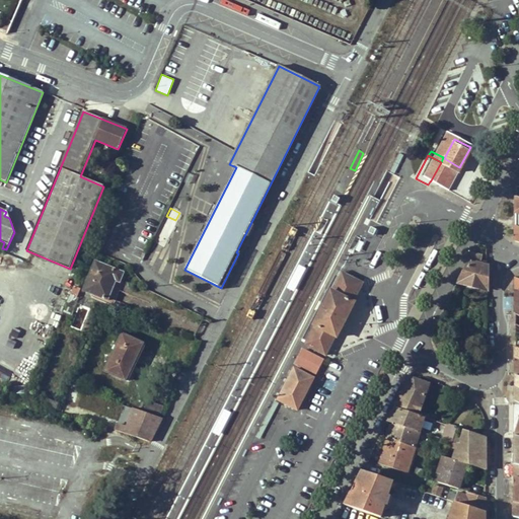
[(154,242),(164,246),(171,226),(162,222),(154,242)]
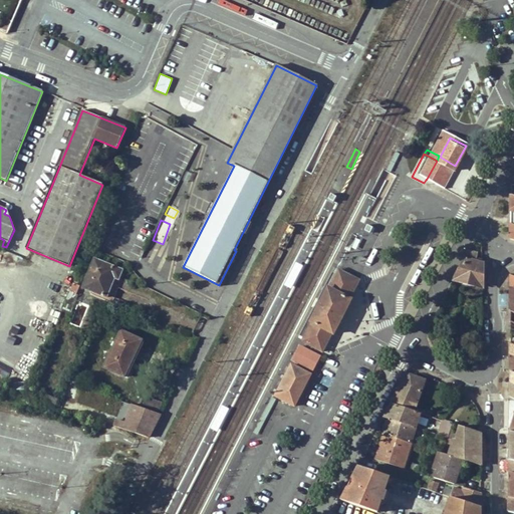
[(350,249),(360,253),(364,242),(354,239),(350,249)]
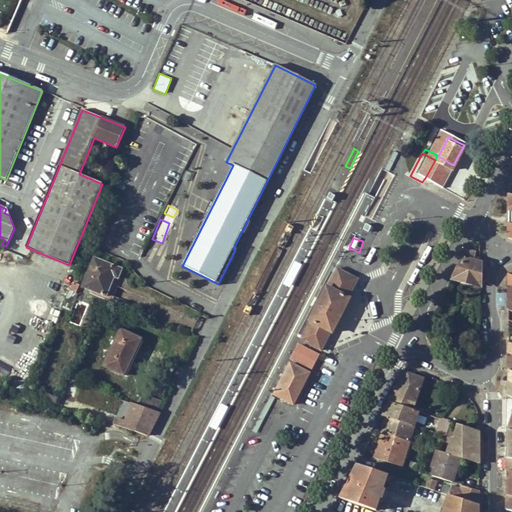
[(480,286),(480,260),(475,258),(476,254),(468,252),(454,279),(480,286)]
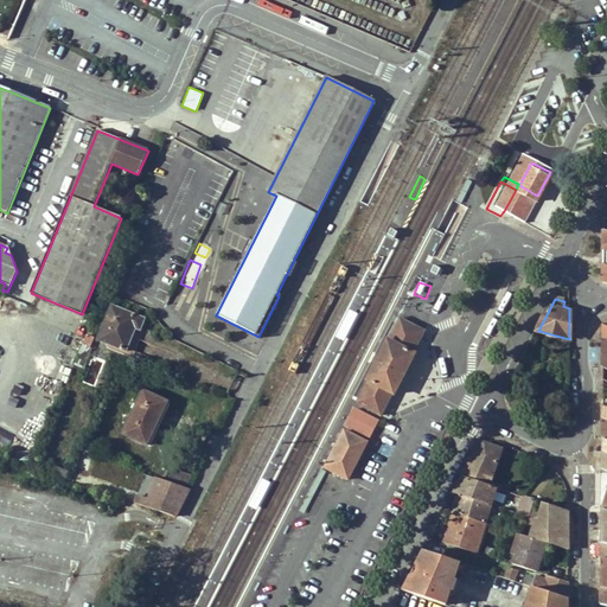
[(134,315),(113,307),(98,340),(121,349),(134,315)]
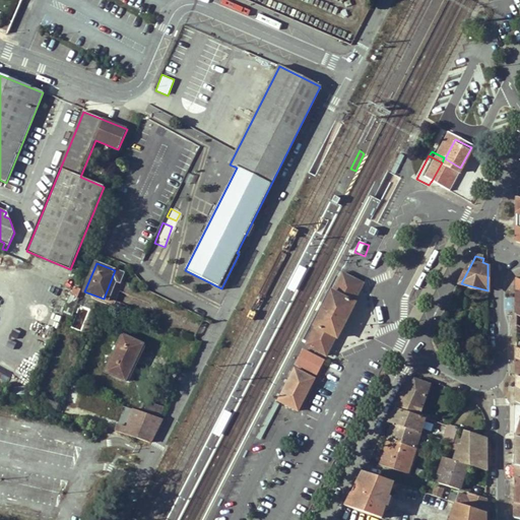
[(109,301),(114,288),(117,281),(120,283),(124,273),(115,270),(104,299),(109,301)]
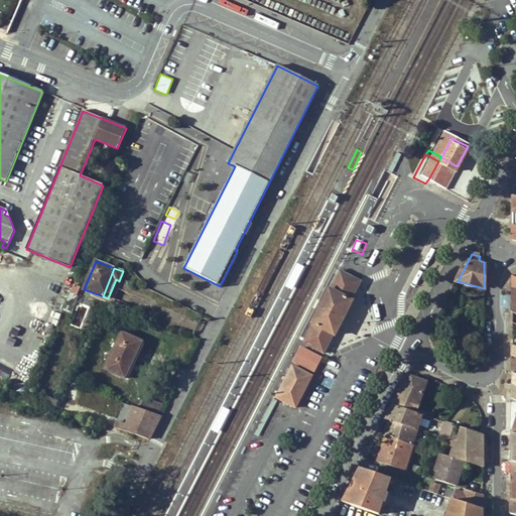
[(303,343),(324,353),(334,335),(335,335),(353,301),(351,300),(361,281),(341,271),(331,289),(330,289),(311,324),(313,325),(303,343)]
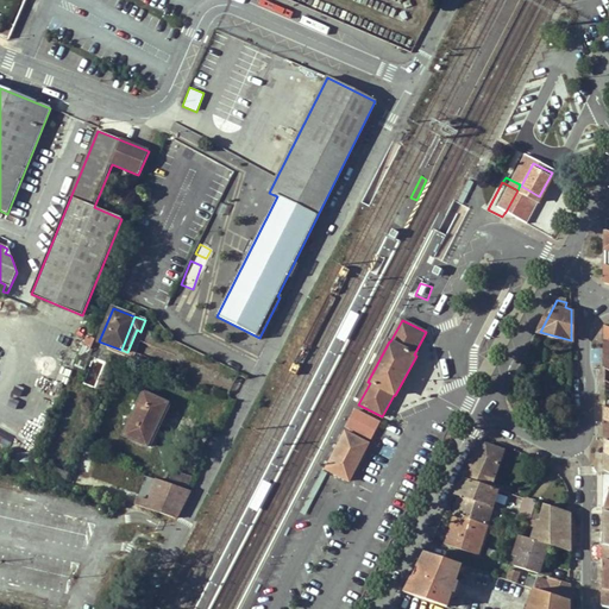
[(332,352),(336,355),(347,333),(343,331),(332,352)]
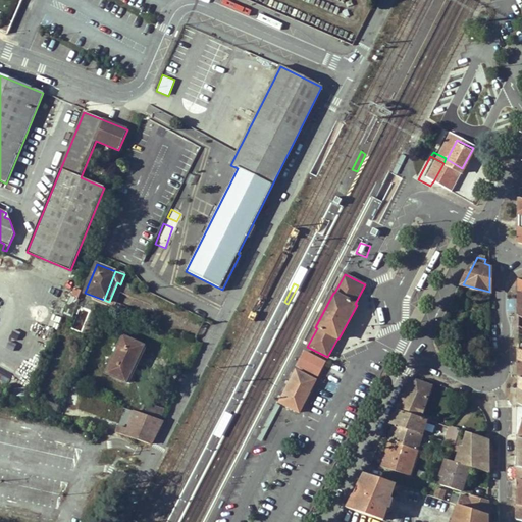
[(73,317),(81,291),(72,288),(65,315),(73,317)]
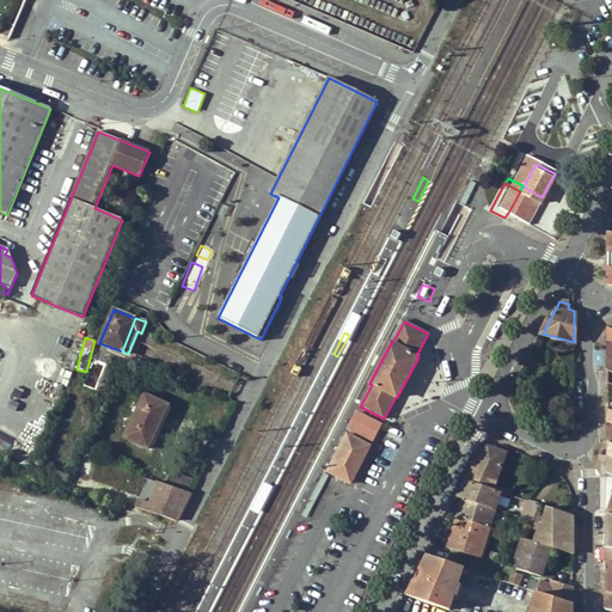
[(146,396),(130,428),(154,439),(170,407),(146,396)]
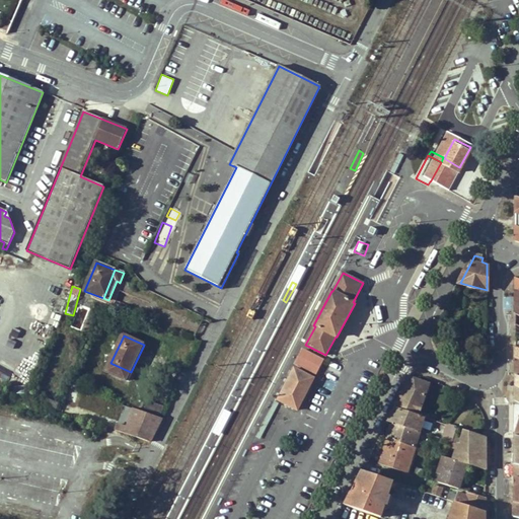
[(438,347),(453,352),(456,342),(441,337),(438,347)]
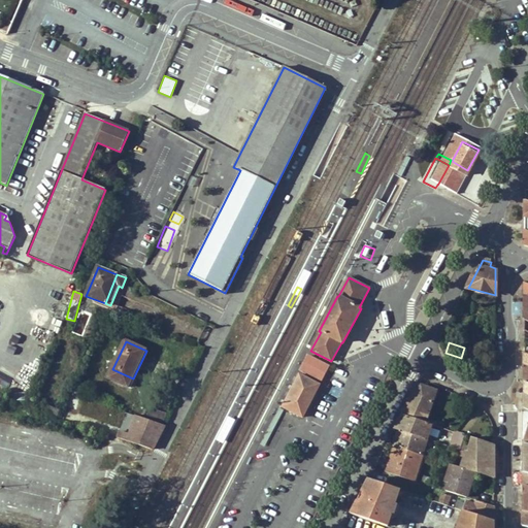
[(128,389),(133,378),(112,369),(108,380),(128,389)]
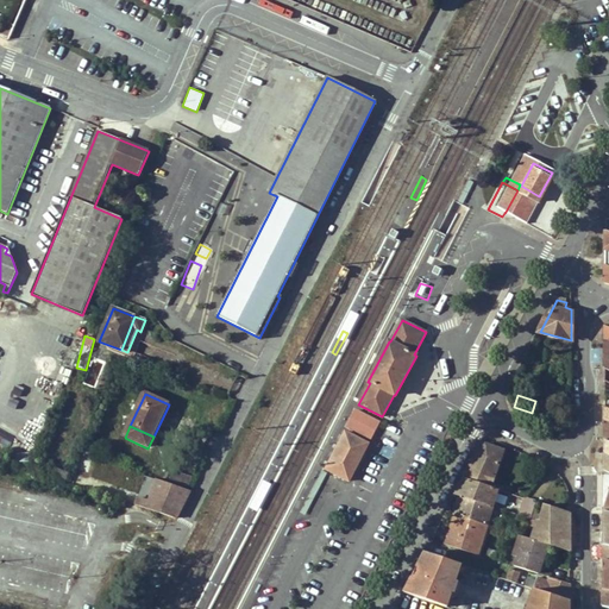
[(347,433),(331,463),(330,464),(351,476),(369,444),(347,433)]
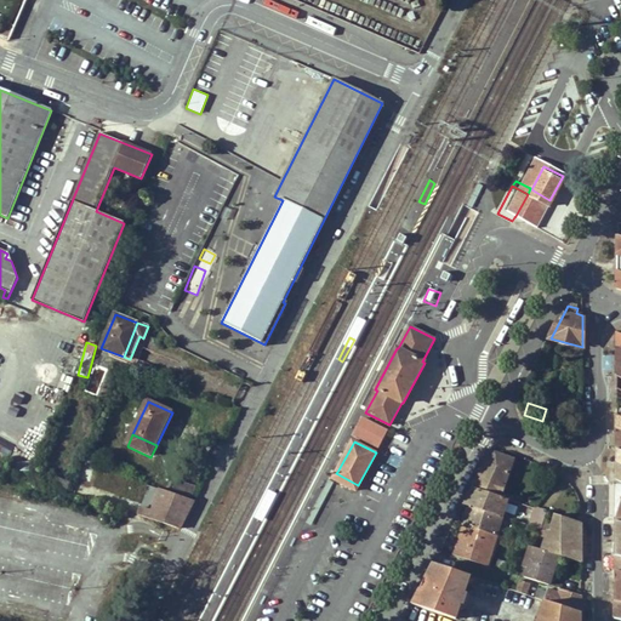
[(103,455),(89,450),(84,462),(98,468),(103,455)]
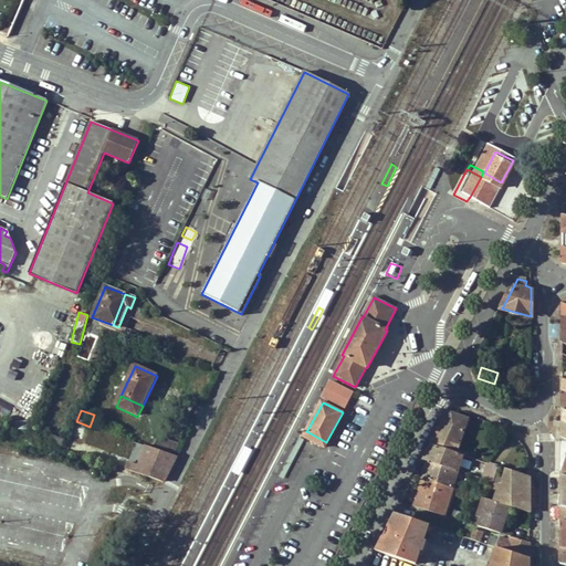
[(442,422),(431,444),(457,453),(459,447),(469,419),(453,412),(450,413),(447,416),(444,419),(442,422)]
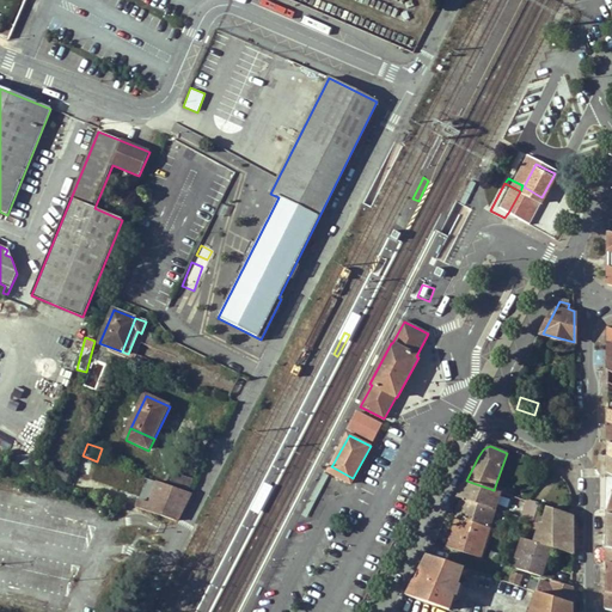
[(91,479),(115,487),(121,471),(97,463),(91,479)]
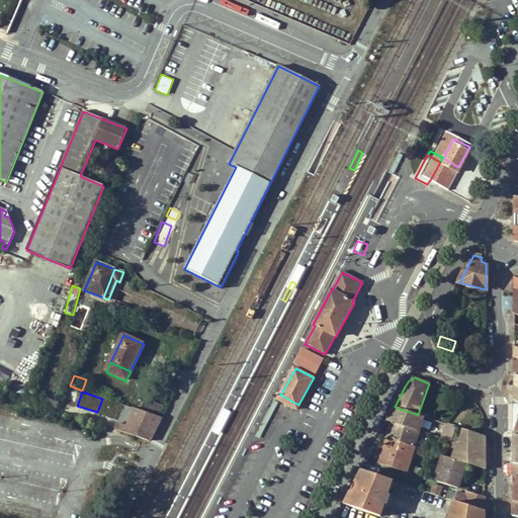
[(49,399),(46,406),(57,410),(61,403),(49,399)]
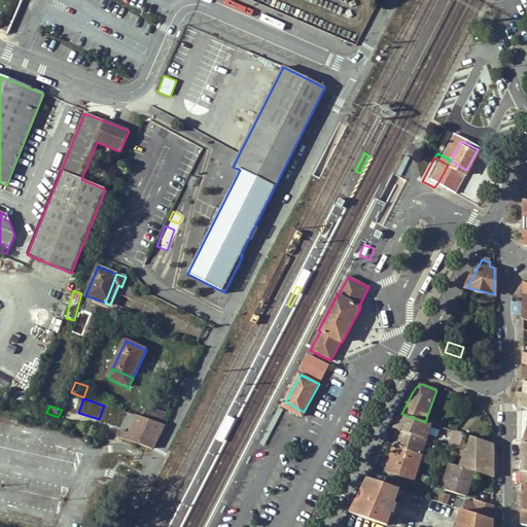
[(160,425),(162,426),(166,415),(151,410),(147,420),(160,425)]
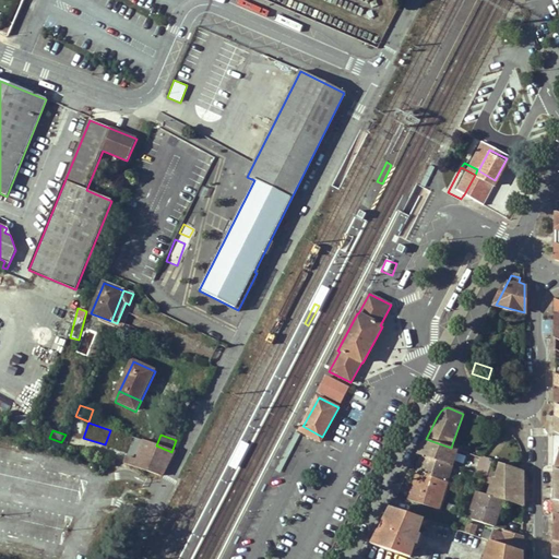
[(458,449),(451,448),(426,439),(417,454),(423,455),(452,465),(458,449)]
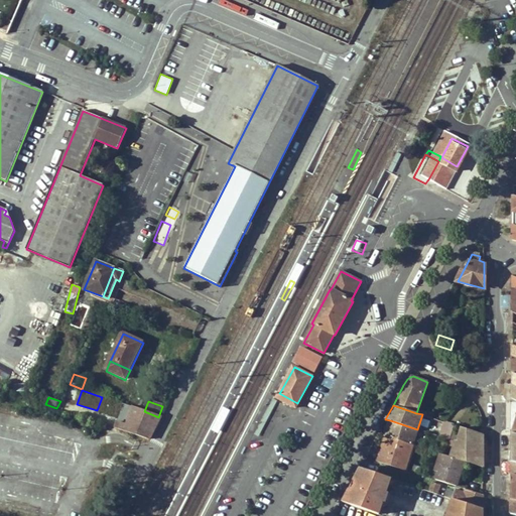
[(118,423),(115,429),(149,440),(156,426),(152,424),(156,416),(144,411),(133,407),(126,426),(118,423)]
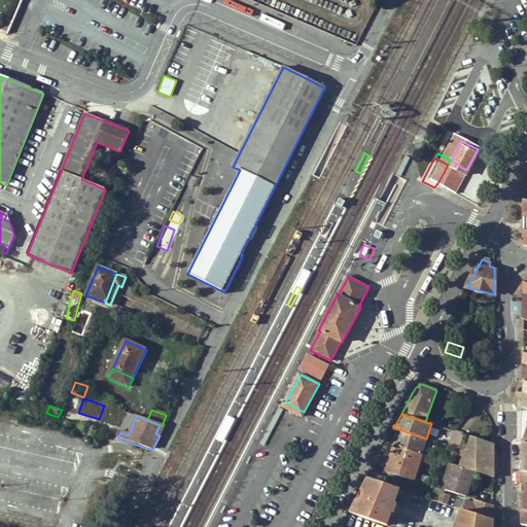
[(440,420),(427,416),(425,422),(431,423),(437,426),(440,420)]
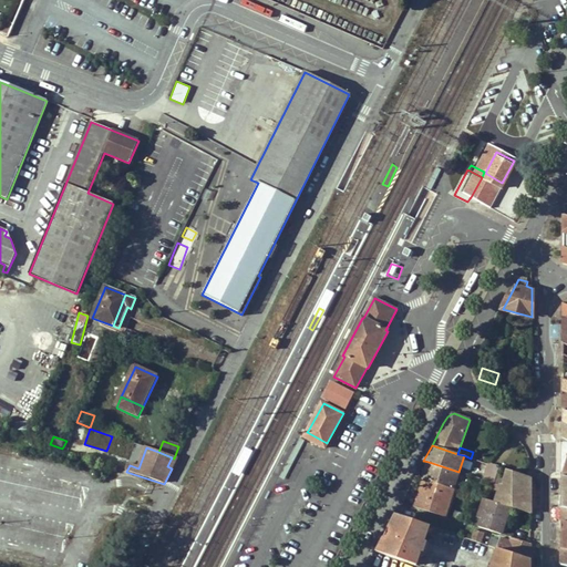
[(172,457),(167,466),(172,468),(177,460),(174,459),(172,457)]
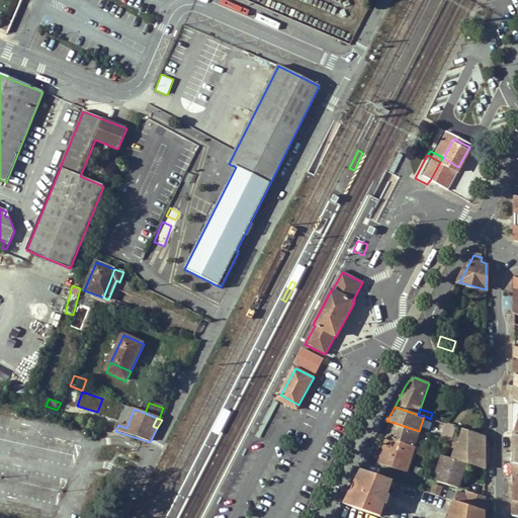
[(419,431),(392,422),(386,437),(389,438),(414,446),(419,431)]
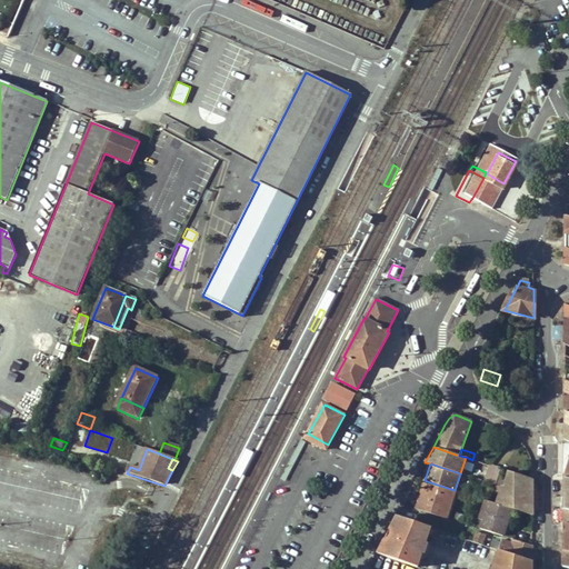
[(487,482),(496,485),(500,469),(492,466),(487,482)]
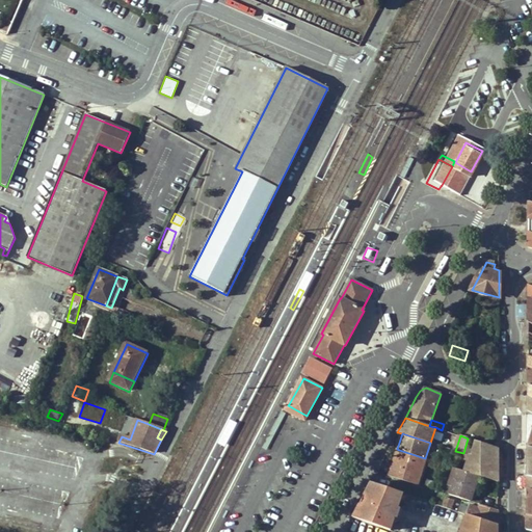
[(499,464),(499,449),(476,441),(472,455),(470,454),(469,455),(499,464)]
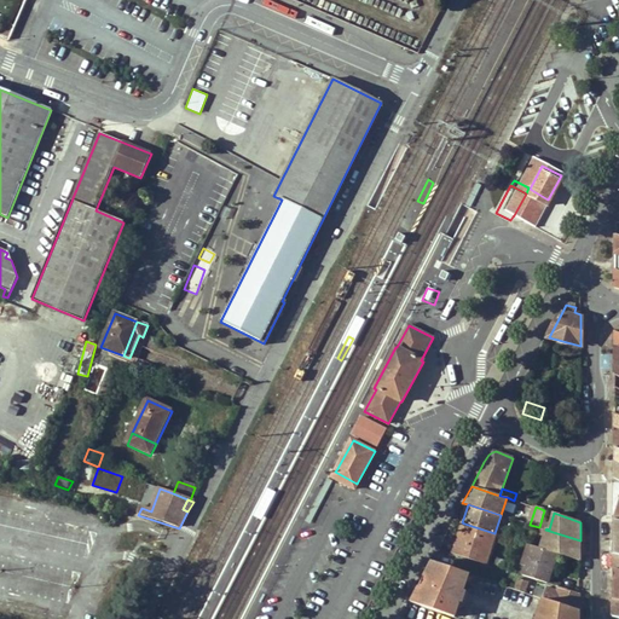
[(464,524),(460,537),(457,537),(452,553),(487,565),(497,534),(495,533),(464,524)]
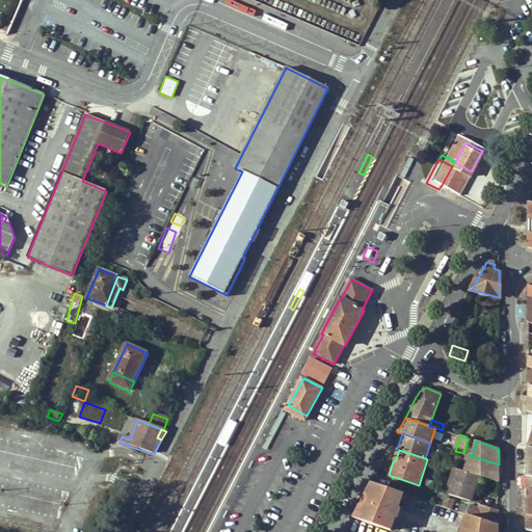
[(463,459),(468,461),(466,467),(464,471),(479,476),(499,482),(499,464),(469,455),(466,454),(463,459)]
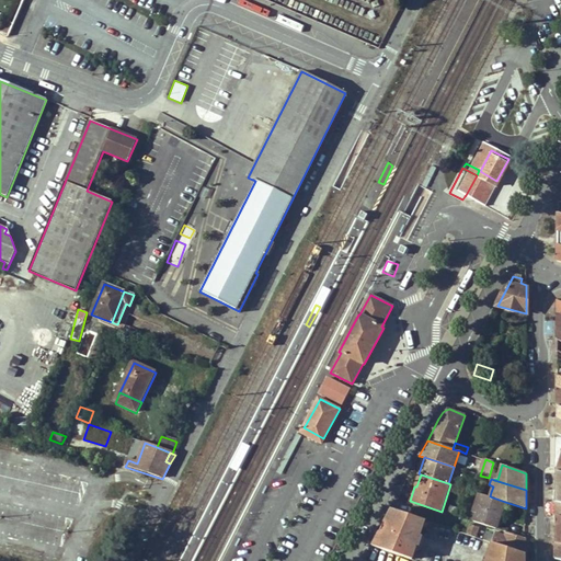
[(479,493),(472,512),(477,513),(482,494),(479,493)]
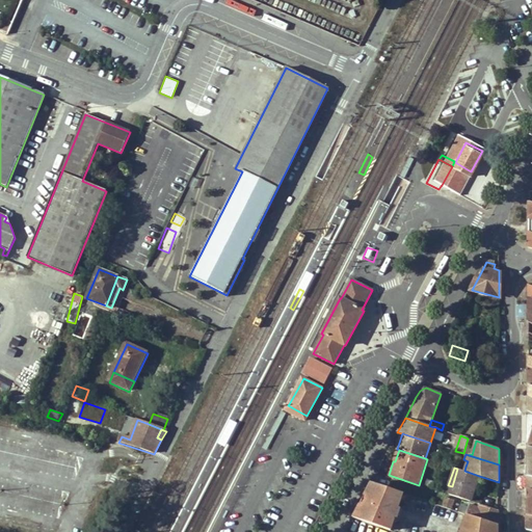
[(464,471),(457,469),(452,486),(449,495),(470,501),(479,476),(464,471)]
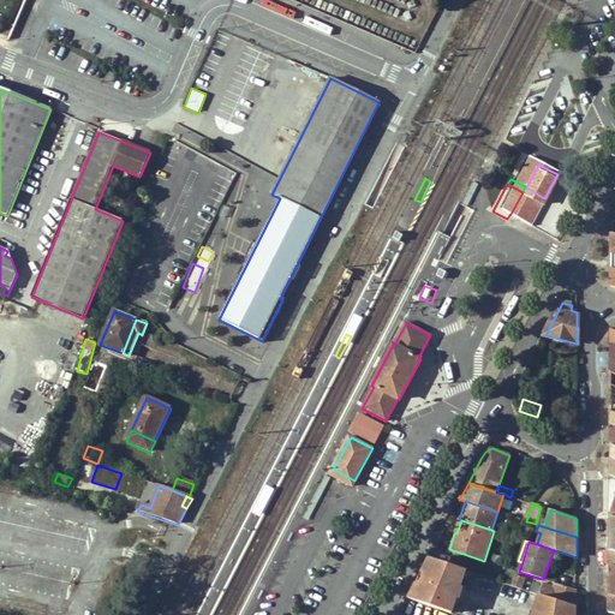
[(491,562),(501,565),(502,557),(494,555),(491,562)]
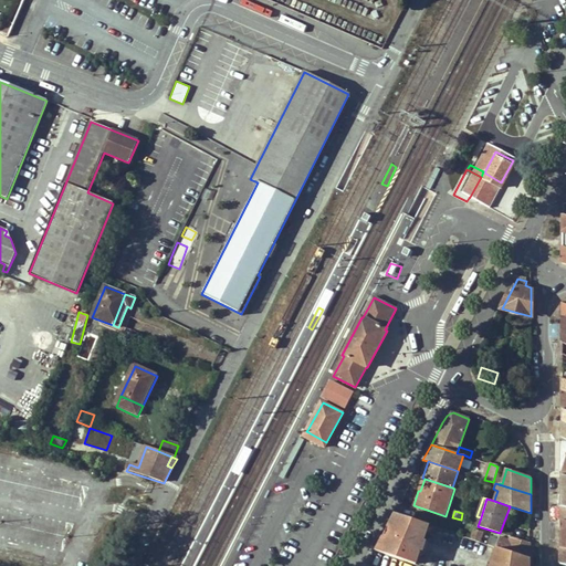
[(426,542),(423,541),(429,525),(397,514),(395,513),(376,551),(416,564),(420,551),(422,552),(426,542)]
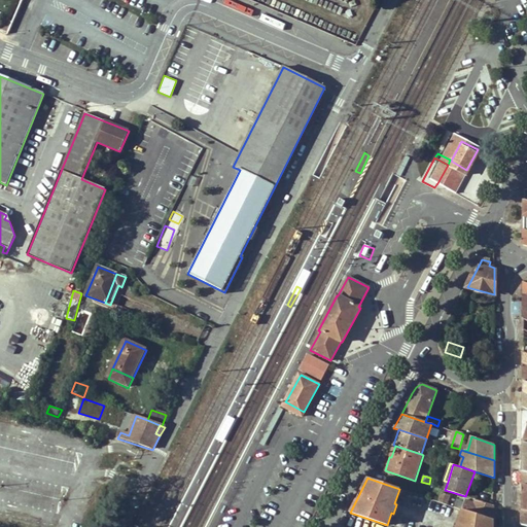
[(450,495),(442,493),(438,502),(447,504),(450,495)]
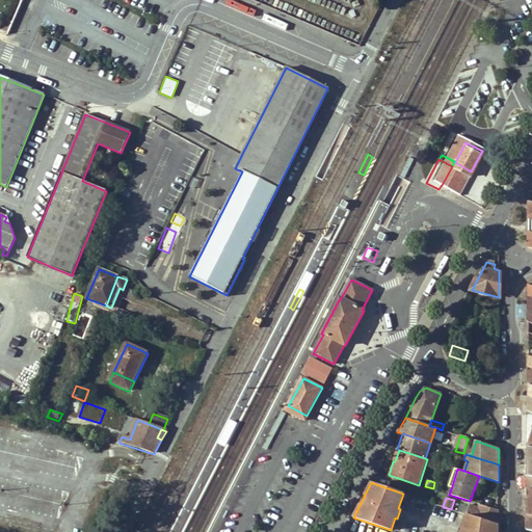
[(499,510),(480,504),(478,508),(470,505),(469,508),(460,506),(459,512),(467,514),(499,525),(499,510)]
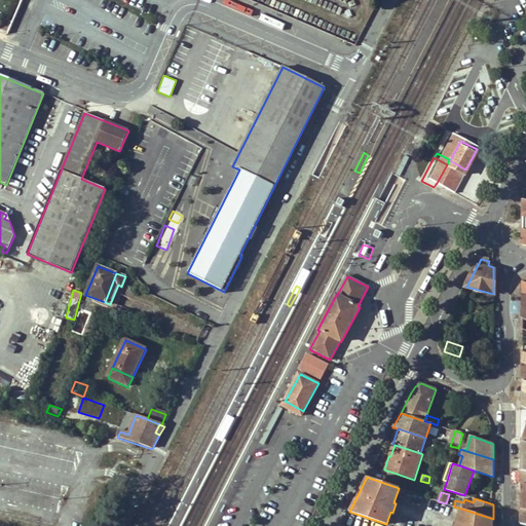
[(461,509),(455,525),(492,525),(493,519),(461,509)]
